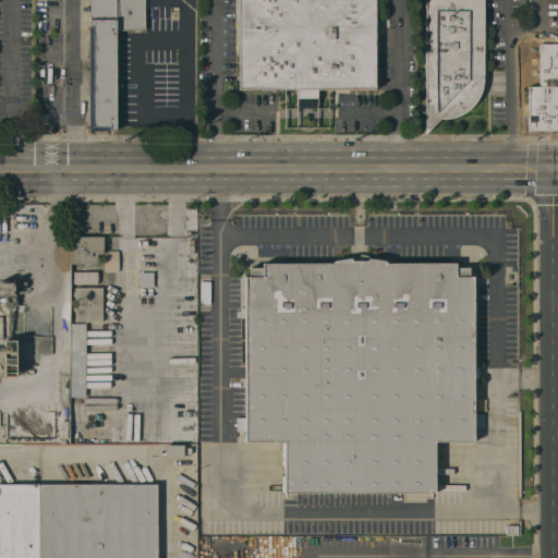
[(116,0),(116,20),(116,130),(89,130),(89,19),(91,19),(89,0),(116,0)]
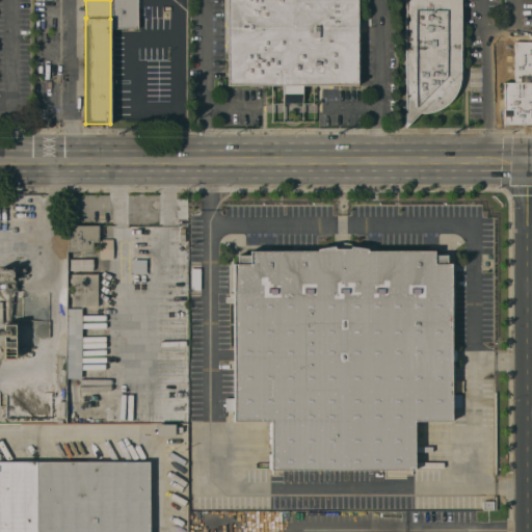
[(137,0),(137,28),(112,28),(112,0),(137,0)]
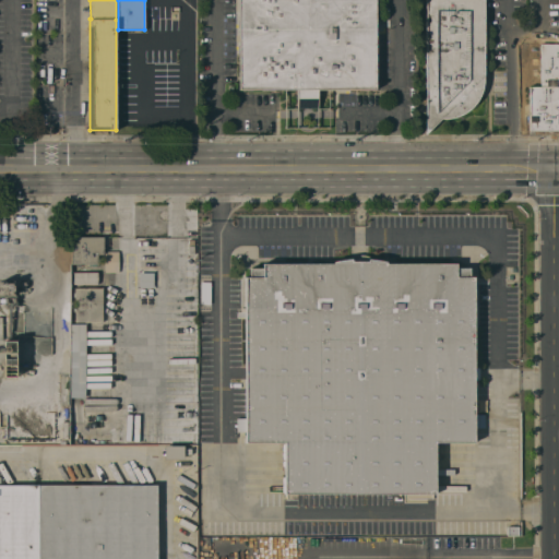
[(318,90),(318,108),(297,108),(297,90),(238,90),(238,0),(375,0),(375,90),(330,90),(318,90)]
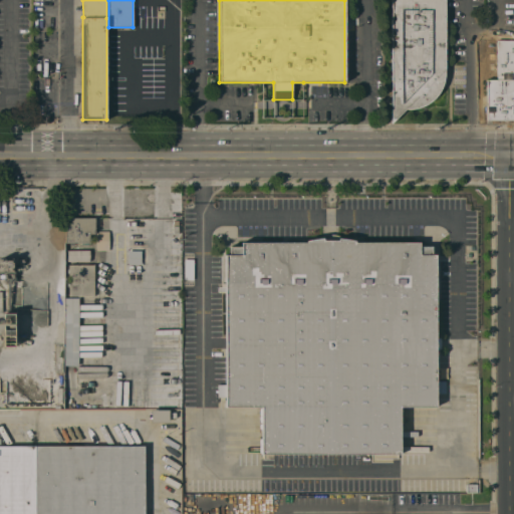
[(445,0),(445,69),(444,74),(444,79),(441,87),(439,92),(436,96),(431,101),(425,104),(417,107),(413,108),(408,108),(405,108),(391,123),(391,106),(386,100),(391,95),(391,0),(445,0)]
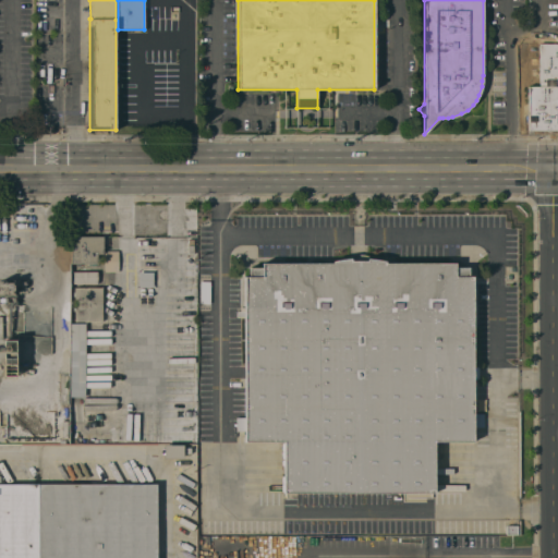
[(557,130),(529,130),(529,87),(540,86),(540,44),(557,44),(557,130)]
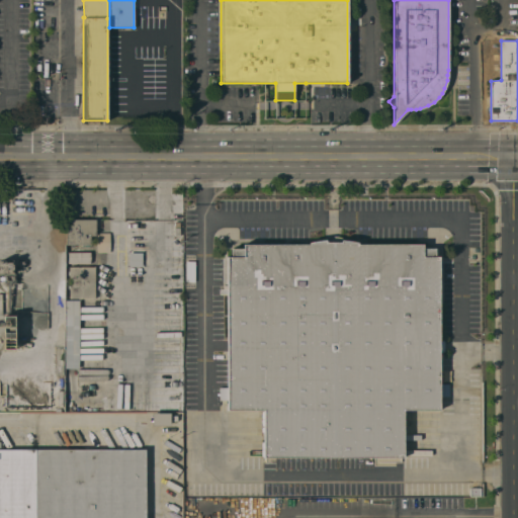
[(95,220),(95,235),(90,236),(90,244),(66,245),(66,220),(95,220)]
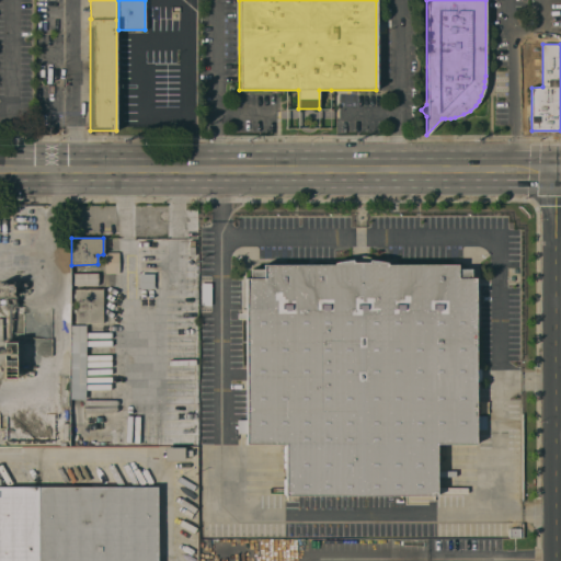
[(193,284),(185,284),(185,241),(194,241),(193,284)]
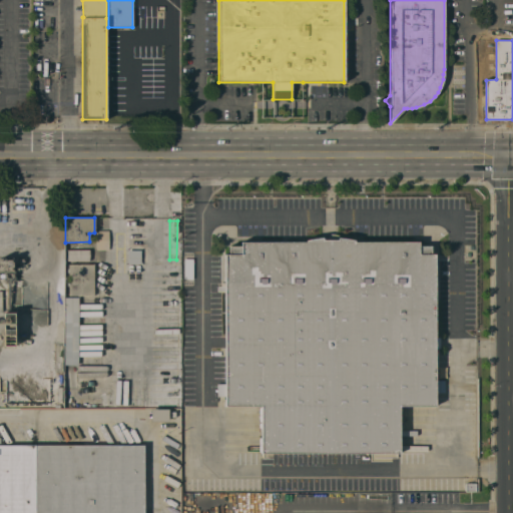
[(154,264),(139,264),(139,226),(154,226),(154,264)]
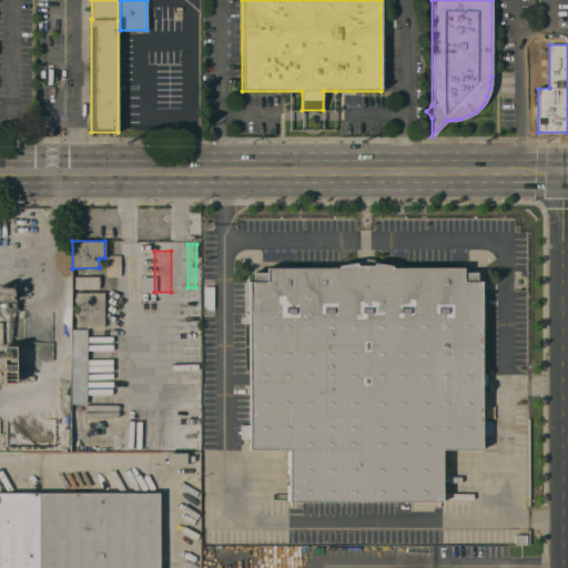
[(105,276),(120,276),(119,255),(105,255),(105,276)]
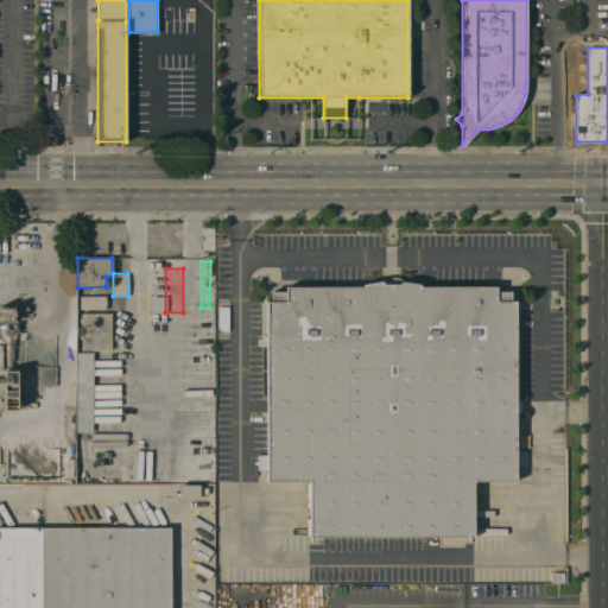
[(480,536),(317,537),(317,480),(270,480),(268,305),(289,305),(289,289),(500,287),(500,302),(521,302),(523,481),(480,481),(480,536)]
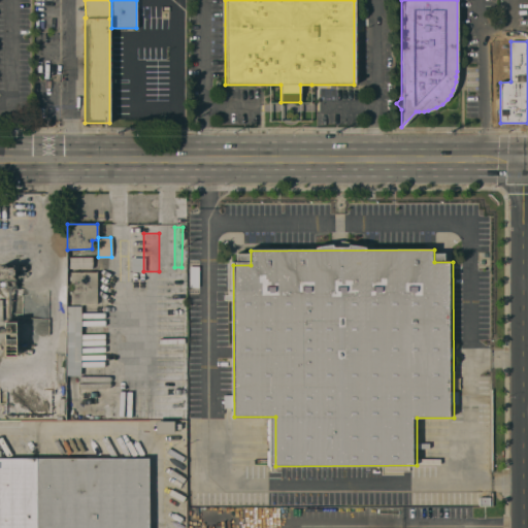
[(68,268),(92,268),(91,257),(68,257),(68,268)]
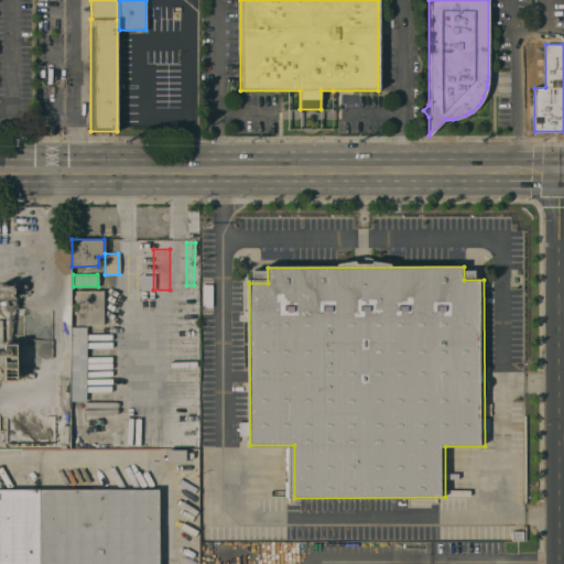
[(104,325),(75,325),(75,290),(104,290),(104,325)]
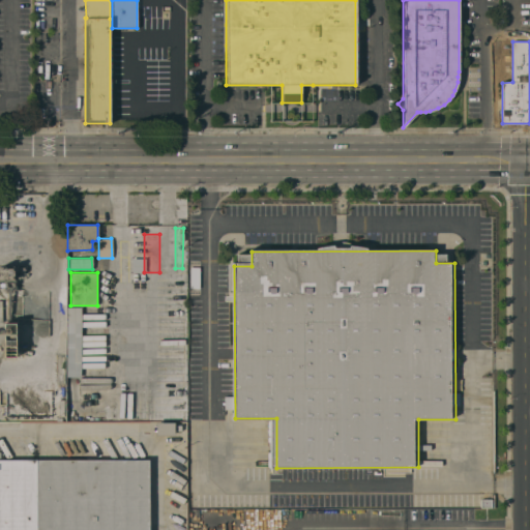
[(81,307),(66,307),(65,377),(80,377),(81,307)]
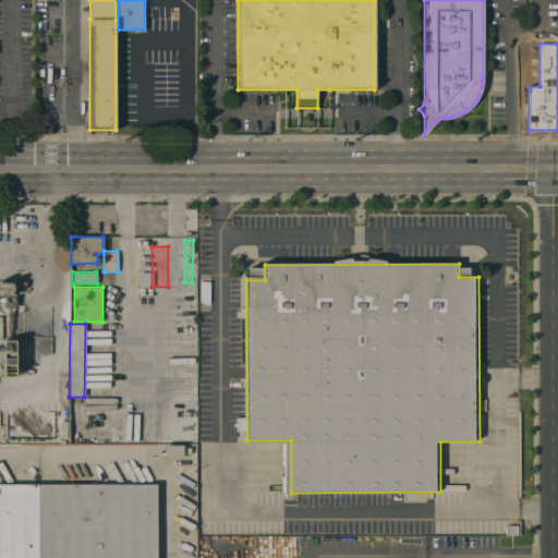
[(86,423),(85,436),(70,436),(71,422),(86,423)]
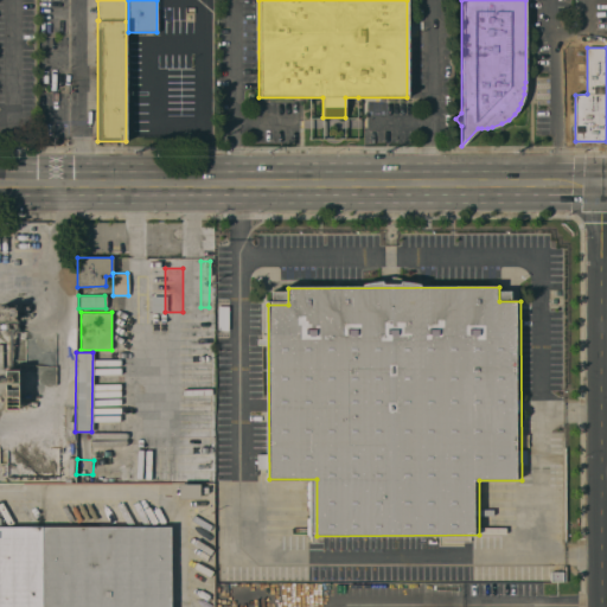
[(199,483),(178,483),(178,498),(198,498),(199,483)]
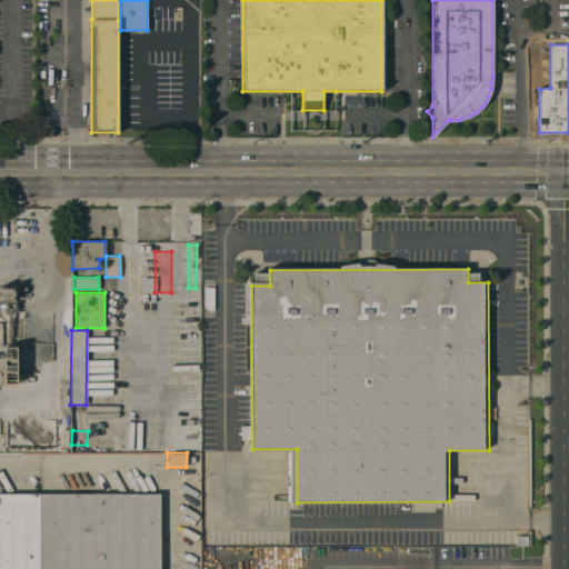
[(159,568),(0,568),(0,493),(159,493),(159,568)]
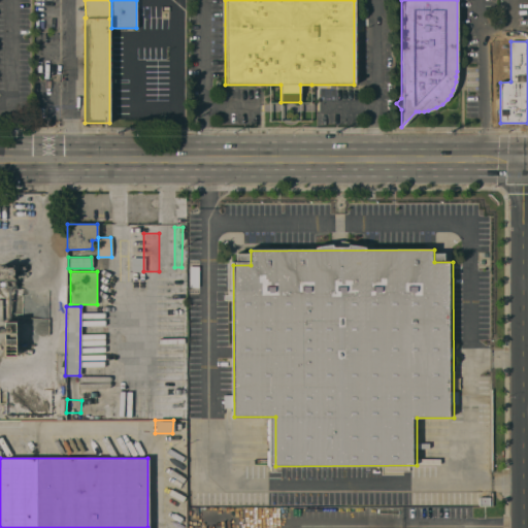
[(490,497),(490,505),(479,505),(479,497),(490,497)]
